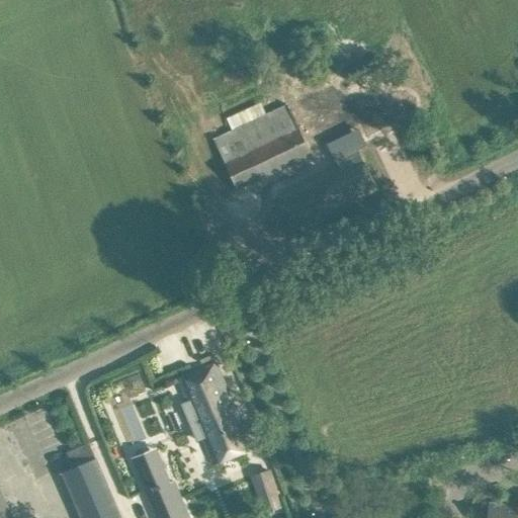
[(312,155),(287,103),(213,139),(238,190),(312,155)]
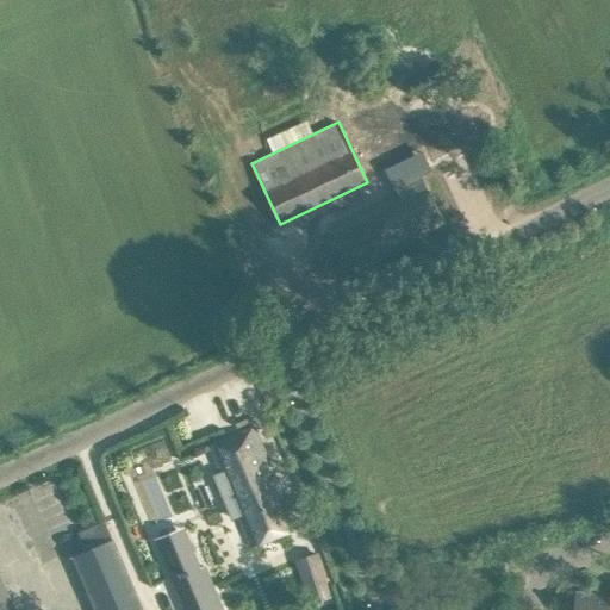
[(444,223),(422,174),(394,186),(400,197),(327,231),(346,271),(444,223)]
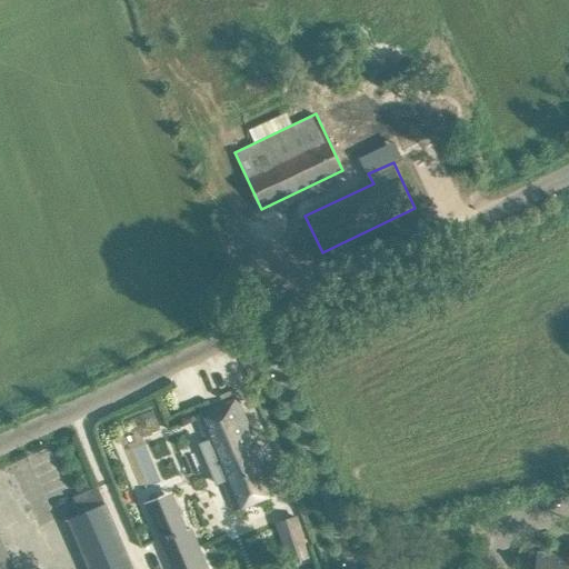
[(238,398),(196,416),(206,439),(198,442),(216,485),(223,481),(236,509),(277,491),(238,398)]
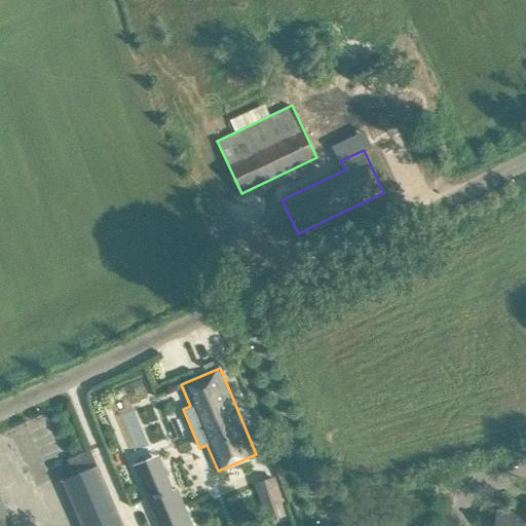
[(123,525),(90,450),(68,459),(74,475),(64,479),(83,525),(123,525)]
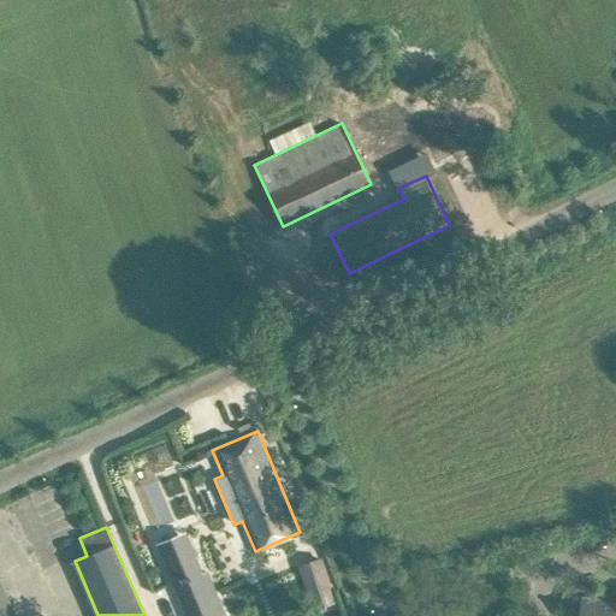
[(193,552),(165,564),(184,608),(217,594),(207,572),(202,574),(193,552)]
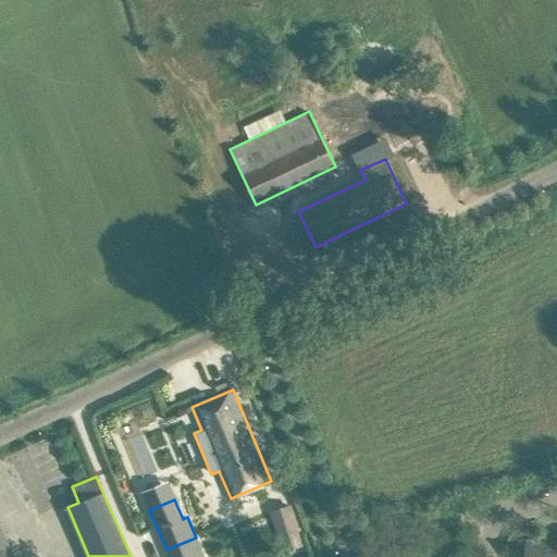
[(299,531),(291,506),(272,511),(280,537),(299,531)]
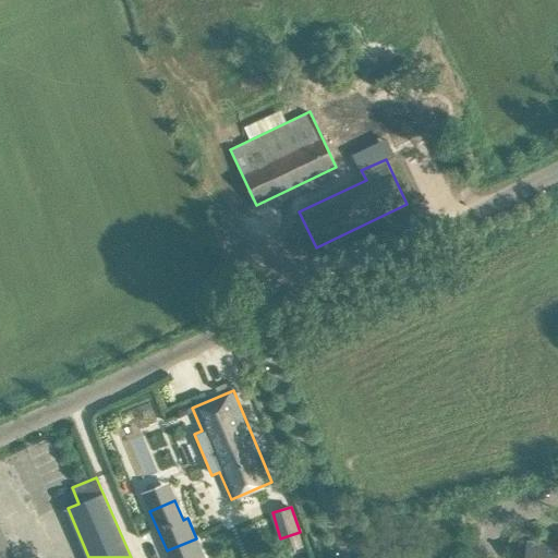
[(0,557),(14,557),(0,529),(0,557)]
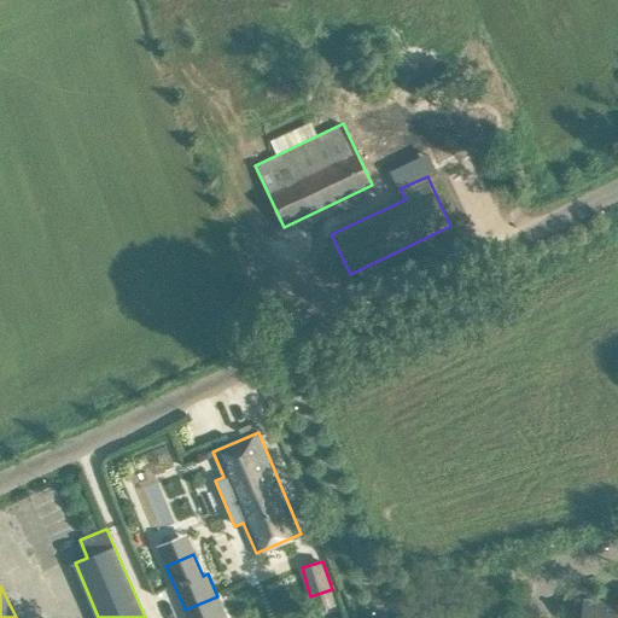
[(617,617),(617,604),(584,600),(582,617),(617,617)]
